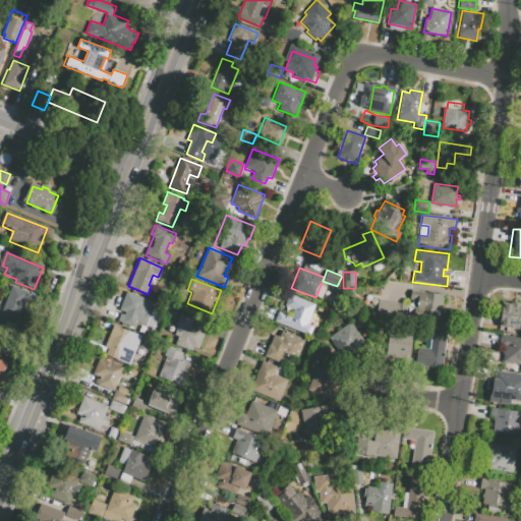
[(8,285),(30,293),(15,331),(0,325),(0,322),(10,295),(5,293),(8,285)]
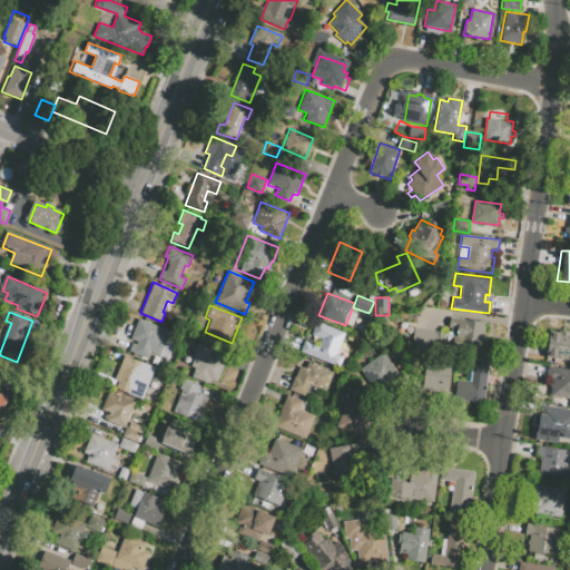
[(450,317),(484,322),(481,353),(452,349),(453,337),(457,337),(458,330),(449,328),(450,317)]
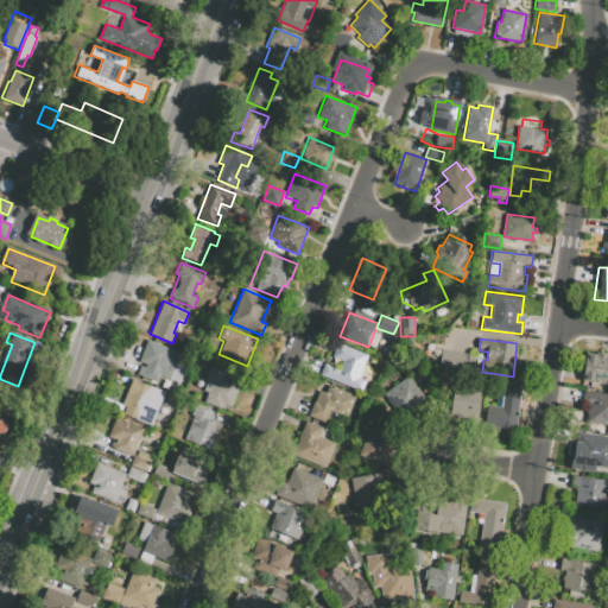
[(157,382),(165,361),(170,362),(175,352),(147,341),(144,352),(147,353),(138,374),(157,382)]
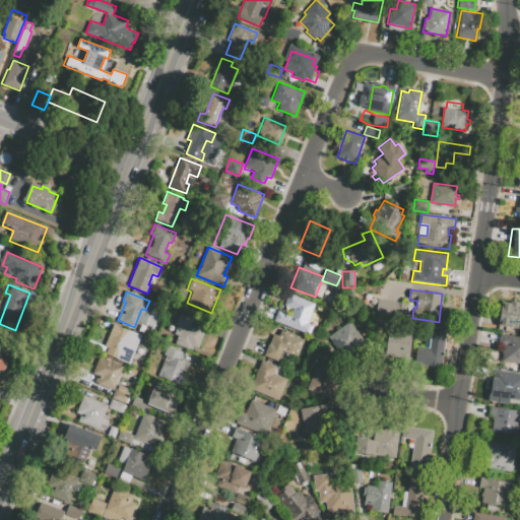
[(288,294),(315,304),(308,323),(313,325),(310,335),(273,321),(276,311),(290,317),(294,310),(283,306),(288,294)]
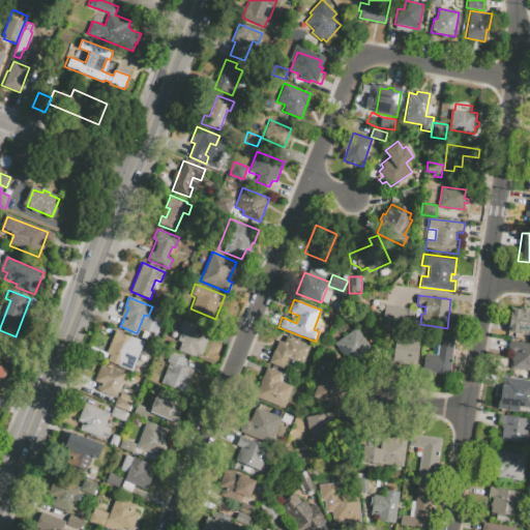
[(393,305),(407,307),(404,323),(382,320),(383,314),(385,314),(386,305),(393,306),(393,305)]
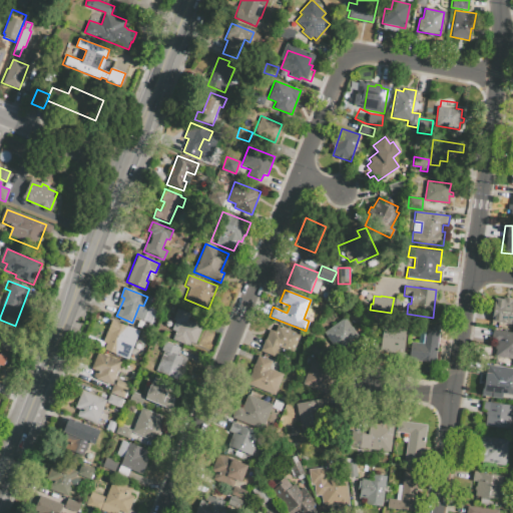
[(491,322),(512,325),(512,301),(511,301),(512,298),(504,297),(504,299),(495,298),(491,322)]
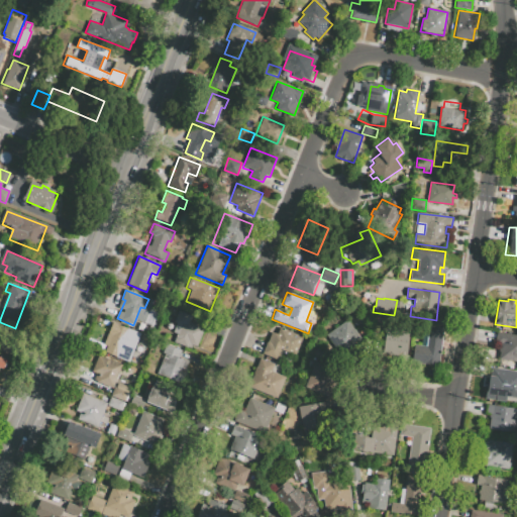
[(179,310),(174,321),(177,322),(173,331),(178,333),(174,341),(191,348),(192,343),(197,345),(204,327),(190,322),(193,315),(179,310)]
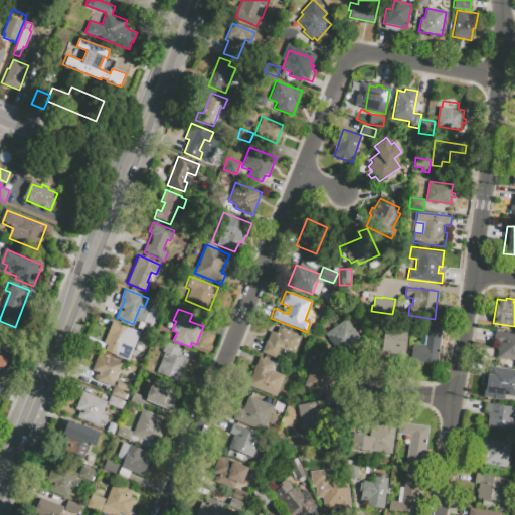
[(345,319),(361,341),(341,355),(325,332),(345,319)]
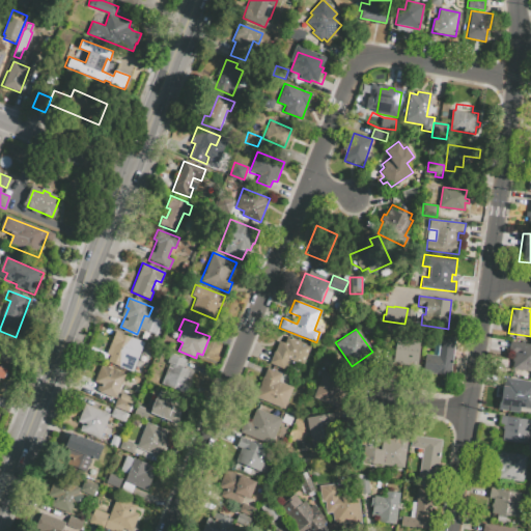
[(115,331),(144,343),(133,372),(108,362),(110,356),(106,354),(115,331)]
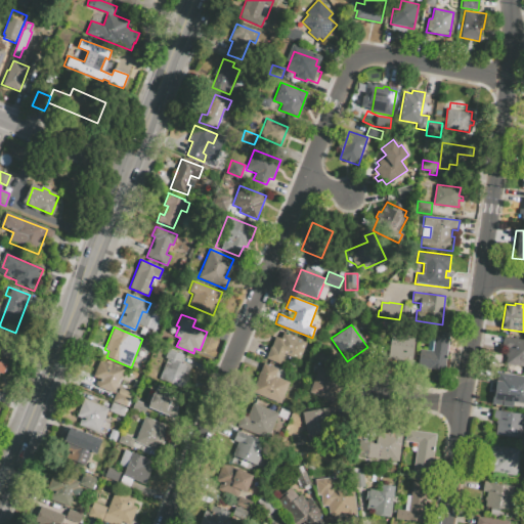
[(420,350),(418,367),(445,370),(450,333),(434,331),(432,351),(420,350)]
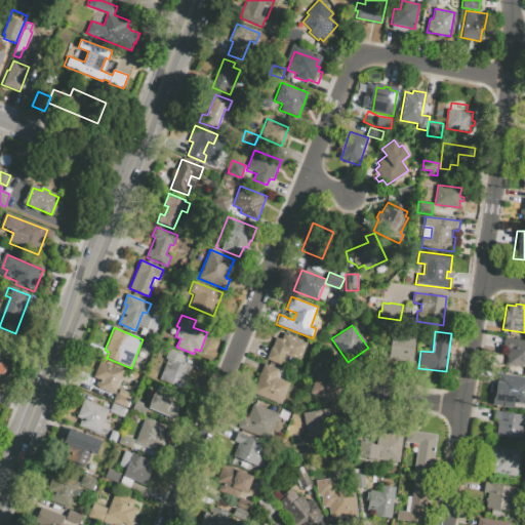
[(284,334),(308,342),(300,361),(285,356),(281,365),(266,360),(271,348),(273,349),(277,337),(282,339),(284,334)]
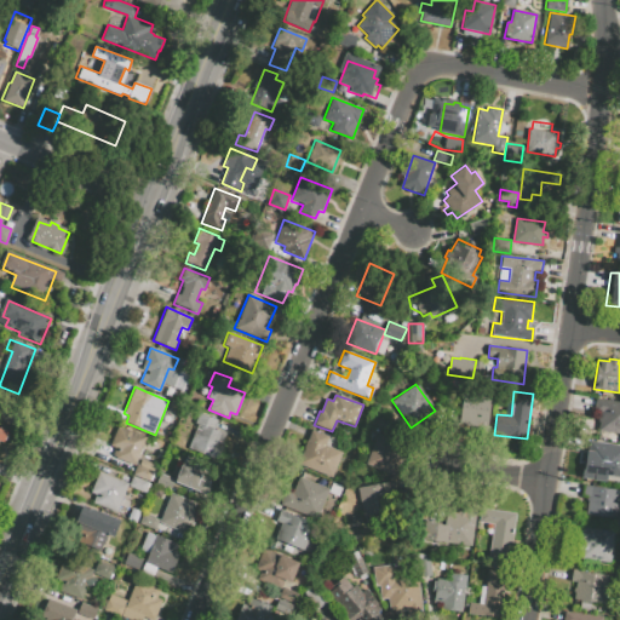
[(463,396),(492,400),(487,430),(458,426),(463,396)]
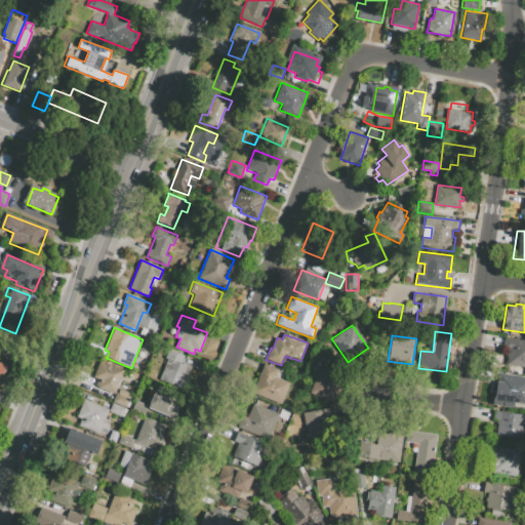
[(505,336),(524,339),(524,366),(507,364),(509,350),(502,349),(505,336)]
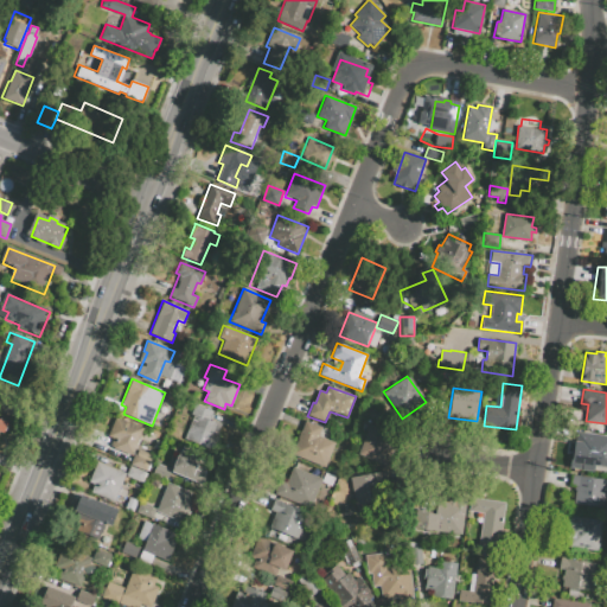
[(215,451),(184,438),(193,415),(191,414),(195,404),(213,411),(211,420),(222,425),(218,434),(222,435),(215,451)]
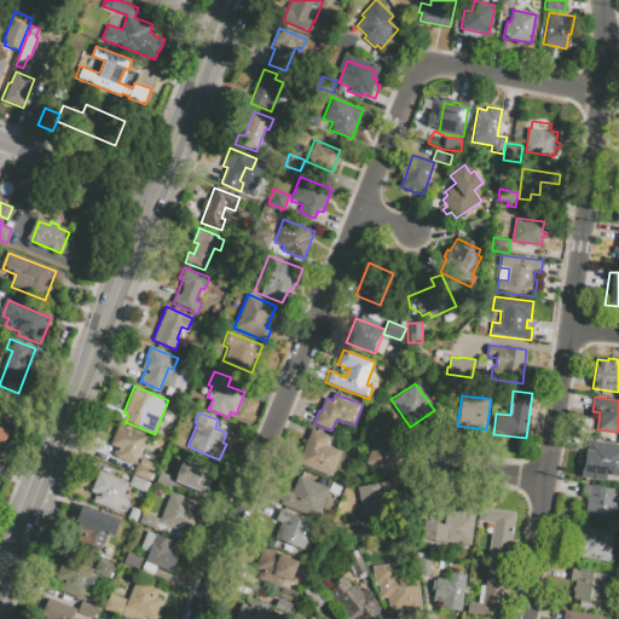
[(372,423),(387,434),(394,424),(380,414),(372,423)]
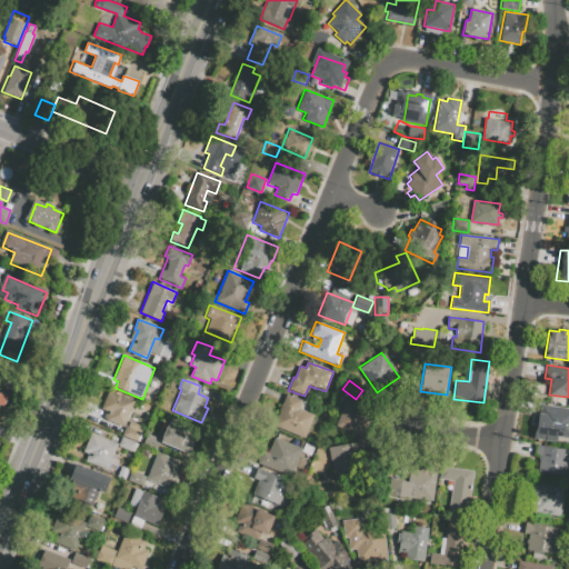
[(125,427),(135,401),(109,391),(102,409),(108,411),(105,419),(125,427)]
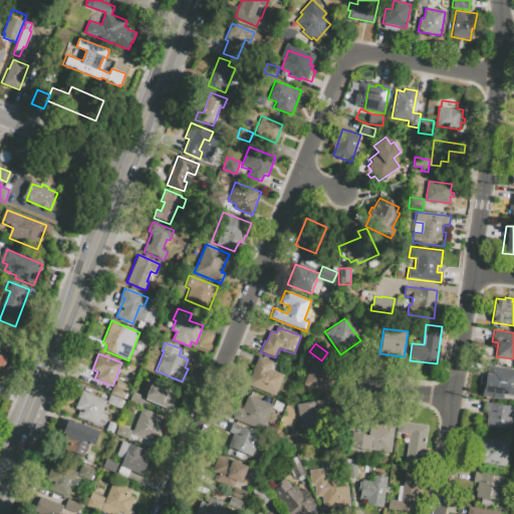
[(259,355),(273,361),(270,369),(283,374),(275,396),(247,384),(259,355)]
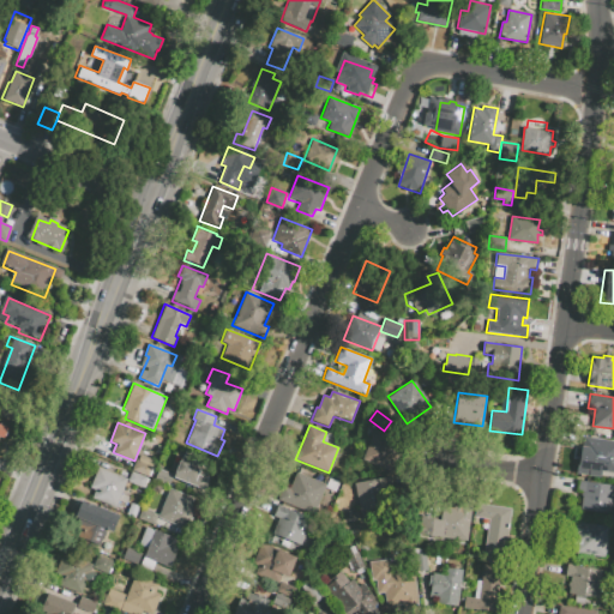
[(373,429),(362,458),(391,470),(399,449),(393,446),(396,438),(373,429)]
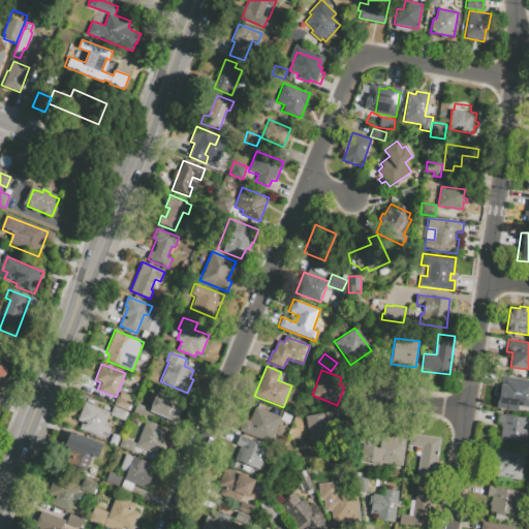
[(502,376),(528,379),(528,406),(504,403),(506,387),(501,386),(502,376)]
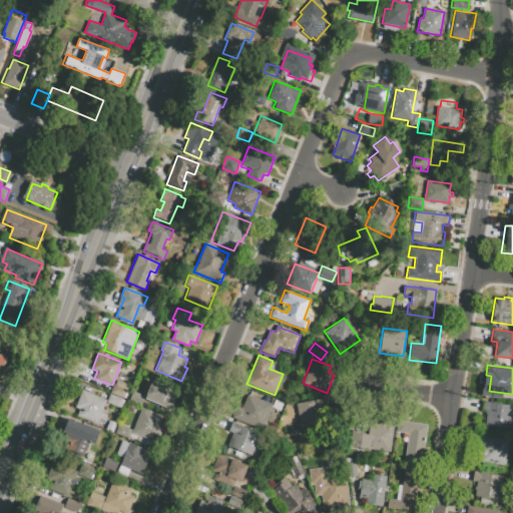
[(145,400),(172,410),(175,401),(165,397),(169,388),(152,381),(145,400)]
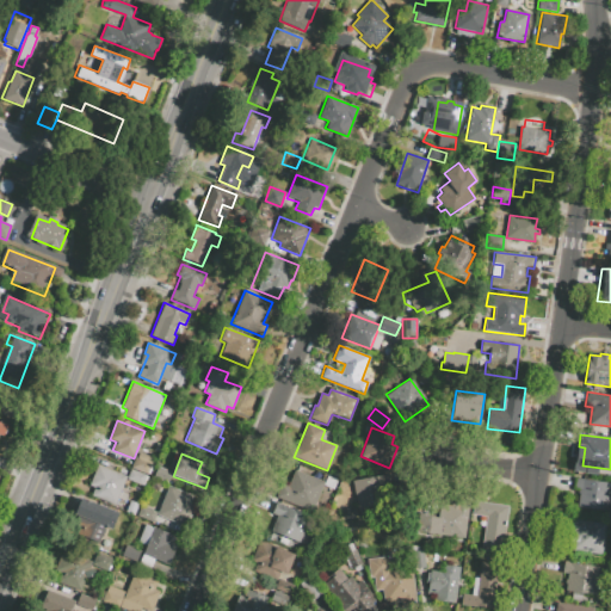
[(131,468),(148,474),(153,464),(135,457),(131,468)]
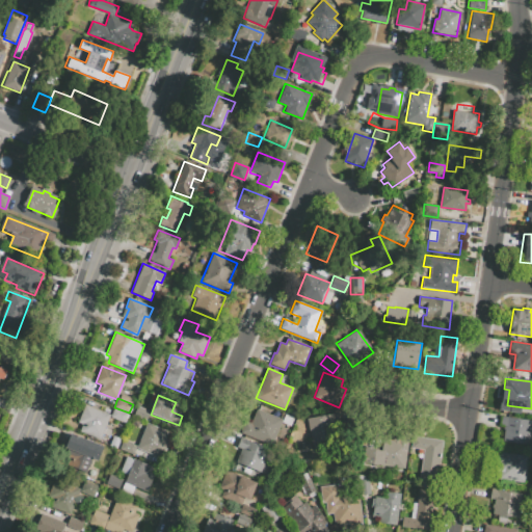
[(111,415),(100,441),(76,430),(86,404),(111,415)]
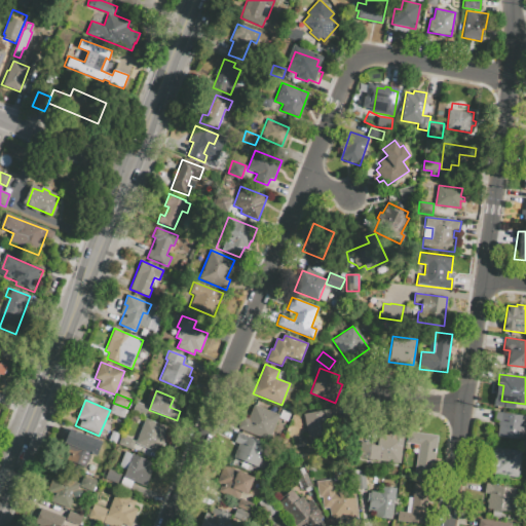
[(133,410),(145,415),(148,407),(137,402),(133,410)]
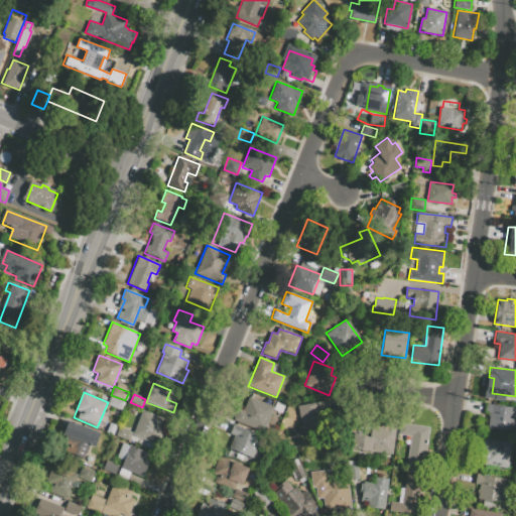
[(125,401),(122,409),(108,404),(111,396),(125,401)]
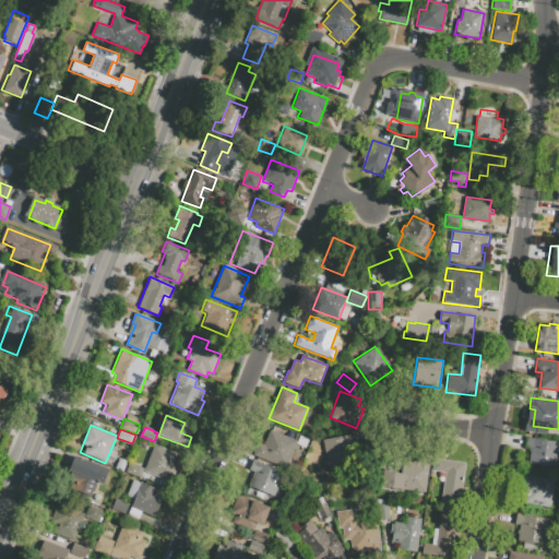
[(270,429),(297,440),(286,467),(253,454),(258,442),(264,444),(270,429)]
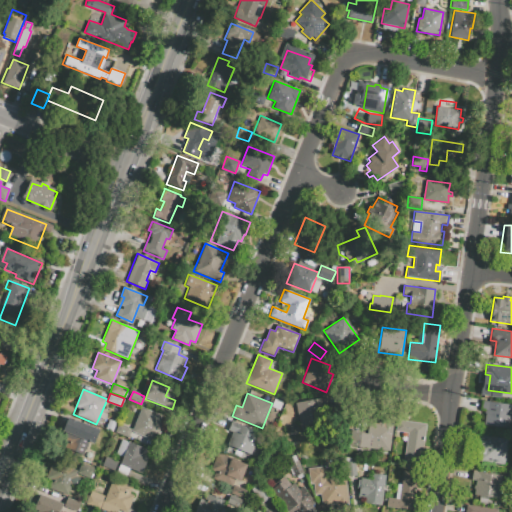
[(295,403),(326,396),(328,407),(315,409),(318,422),(299,425),(295,403)]
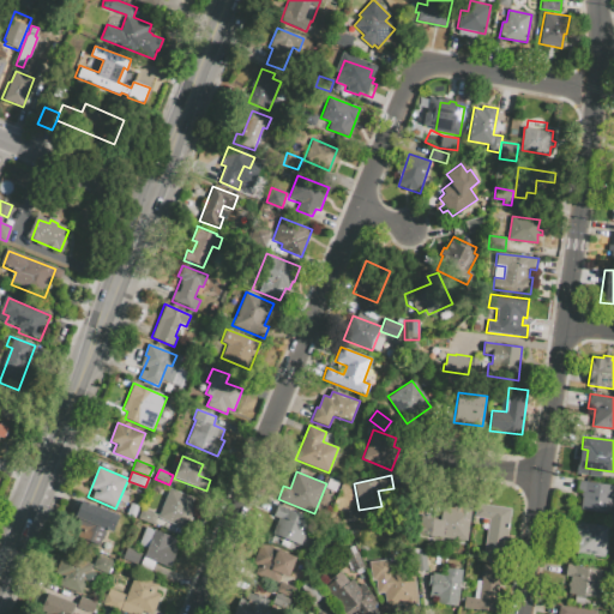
[(577,481),(613,485),(613,495),(612,515),(581,510),(583,493),(576,492),(577,481)]
